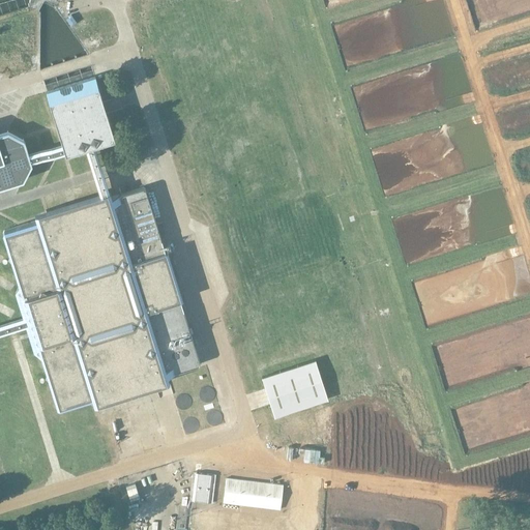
[(47,91),(63,145),(65,153),(114,138),(95,77),(47,91)]
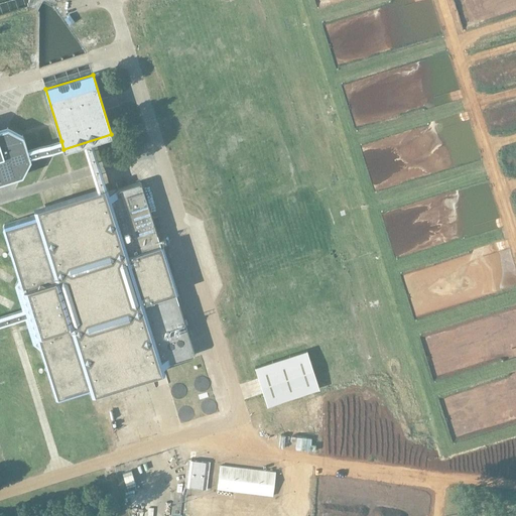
[(0,178),(20,173),(28,159),(21,137),(7,130),(0,131),(0,178)]
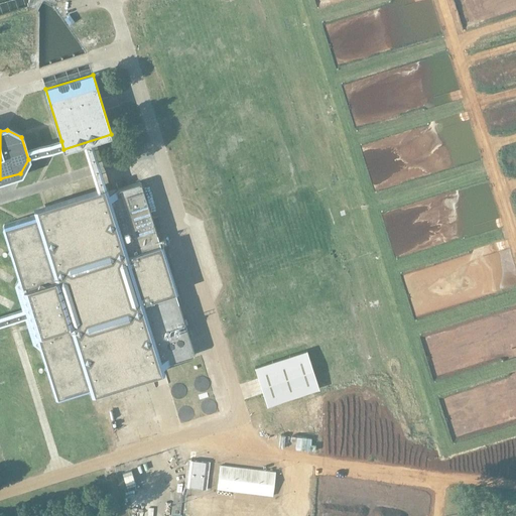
[(28,307),(26,310),(25,312),(30,315),(46,365),(43,370),(48,373),(55,396),(57,397),(192,355),(195,353),(141,183),(139,182),(4,224),(2,227),(10,250),(7,255),(12,257),(28,307)]
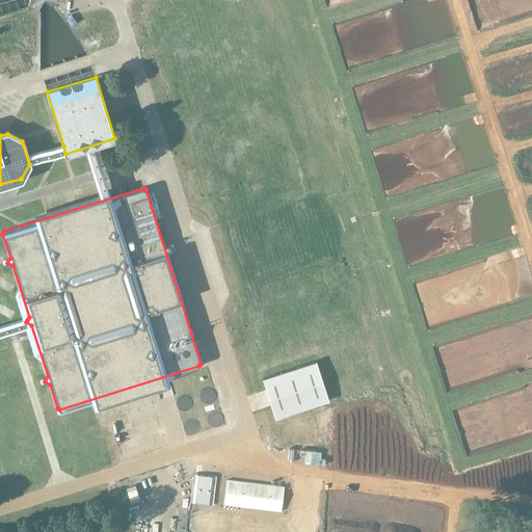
[(328,401),(316,362),(263,378),(275,418),(328,401)]
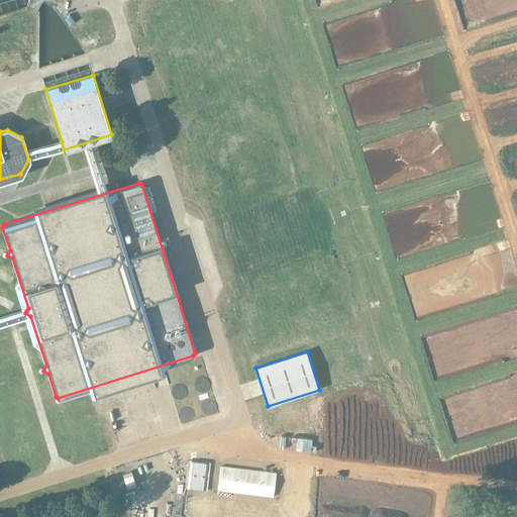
[(203,378),(193,385),(199,393),(209,387),(203,378)]
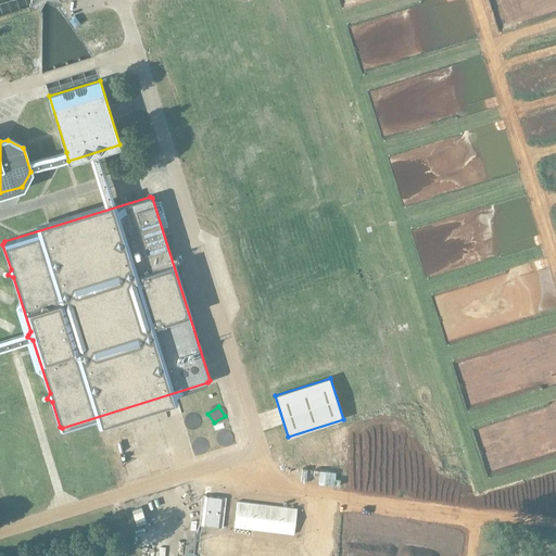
[(220,450),(232,444),(227,431),(215,437),(220,450)]
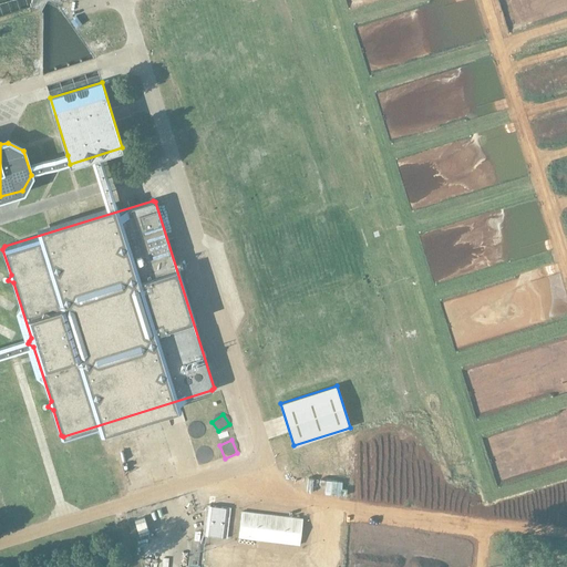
[(196,464),(208,464),(208,450),(196,450),(196,464)]
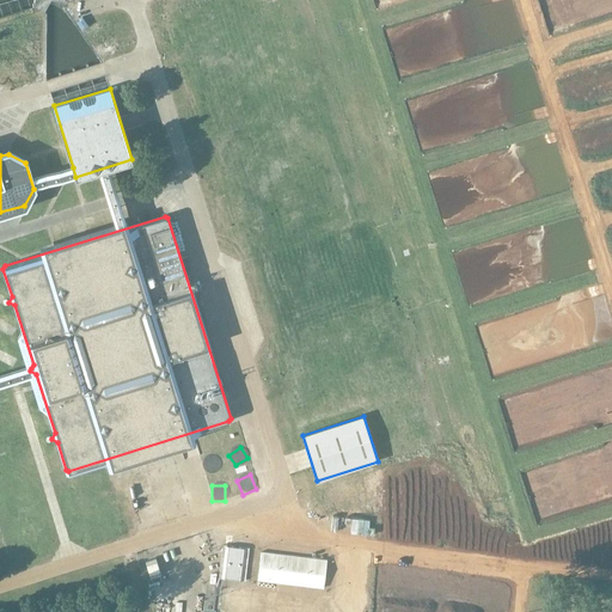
[(340,527),(344,527),(344,537),(368,537),(369,522),(340,521),(340,527)]
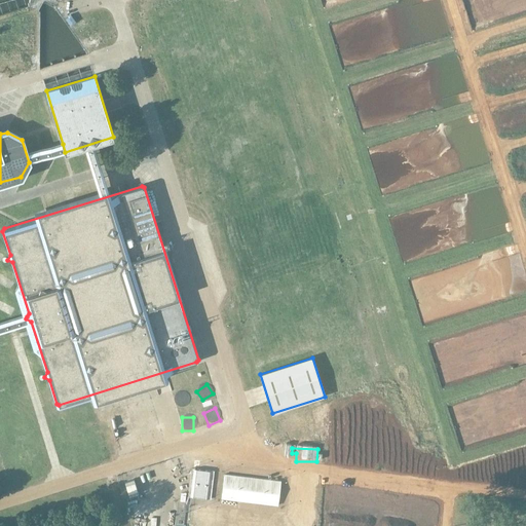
[(210,499),(214,471),(192,468),(188,497),(210,499)]
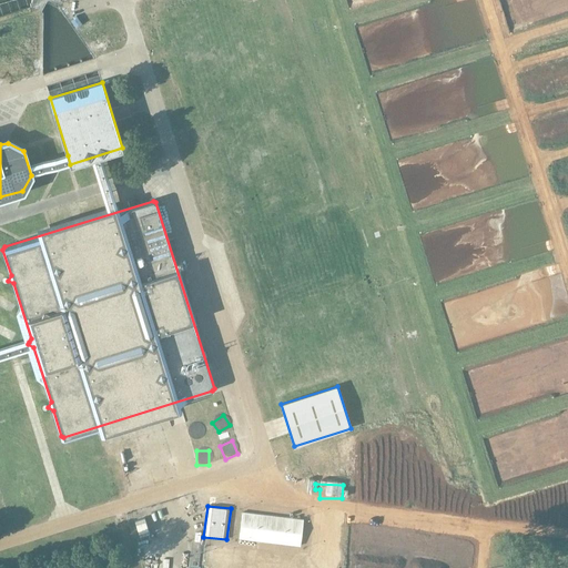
[(300,547),(303,519),(242,511),(239,539),(300,547)]
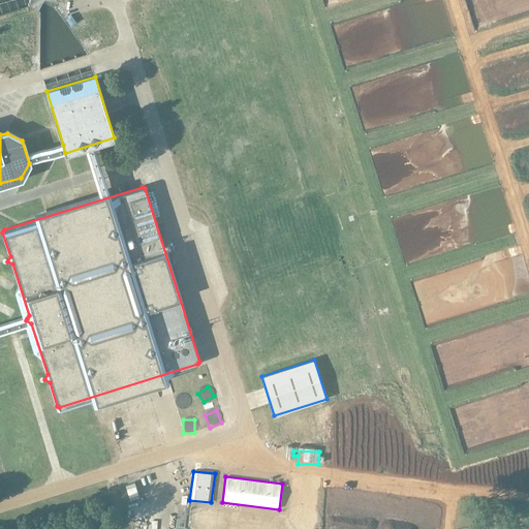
[(138,496),(134,481),(125,485),(129,499),(138,496)]
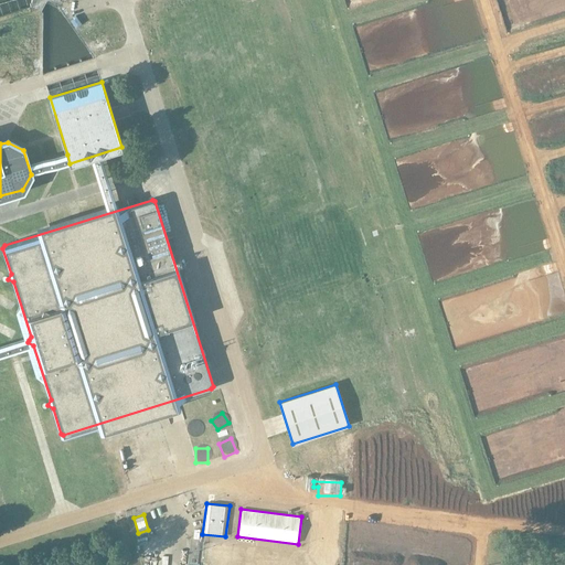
[(202,562),(230,563),(231,550),(203,548),(202,562)]
